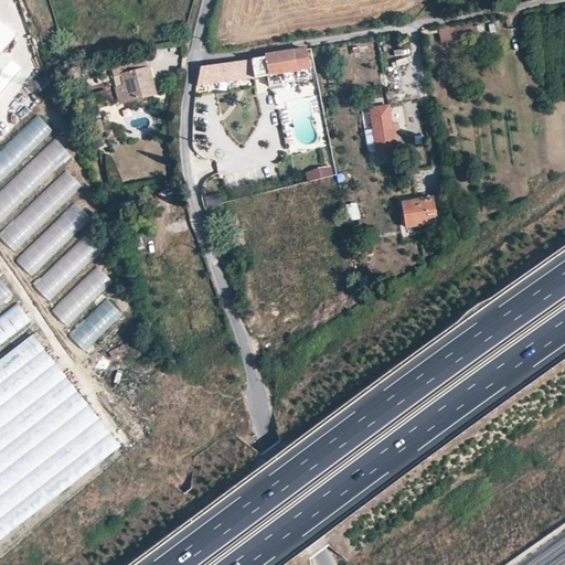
[(0,46),(18,27),(1,12),(0,12),(0,46)]
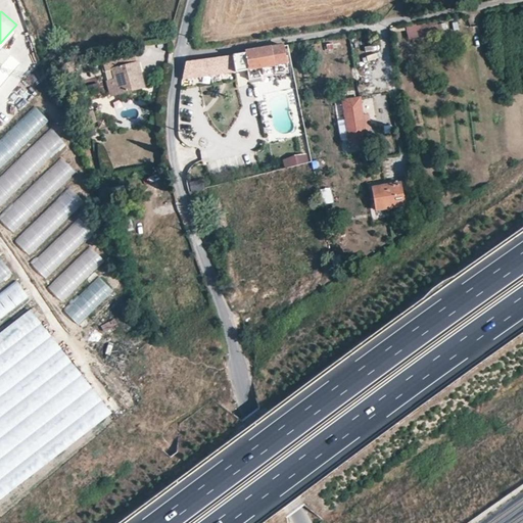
[(186,61),(183,79),(191,77),(192,66),(203,63),(204,67),(234,63),(235,70),(252,67),(252,68),(274,65),(274,64),(286,62),(283,45),(271,47),(244,51),(244,53),(233,55),(233,54),(186,61)]
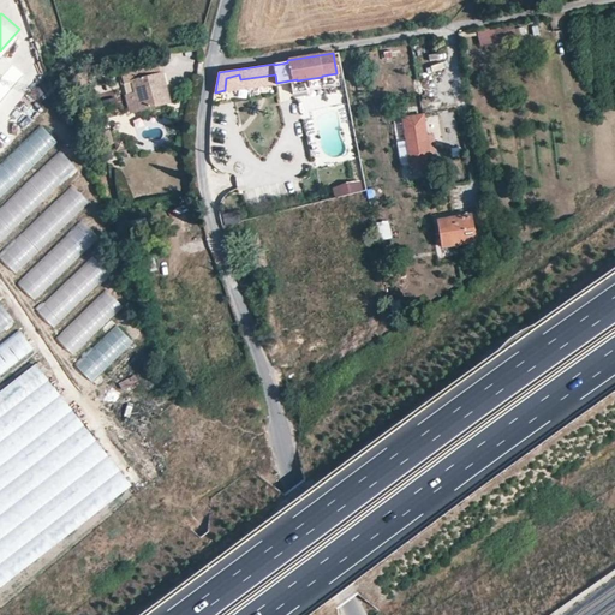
[(0,113),(23,91),(21,77),(9,64),(0,71),(0,113)]
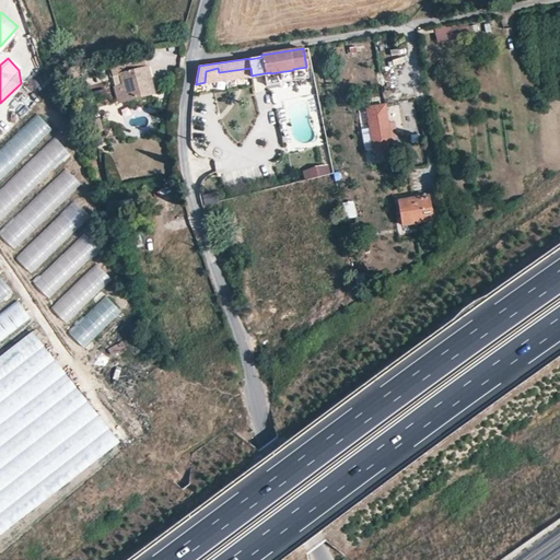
[(109,66),(113,76),(135,70),(132,60),(109,66)]
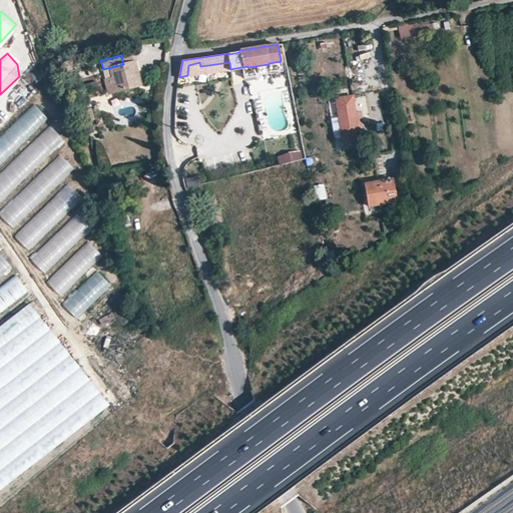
[(123,64),(103,69),(103,70),(110,68),(113,77),(105,80),(109,93),(140,85),(134,61),(123,64)]
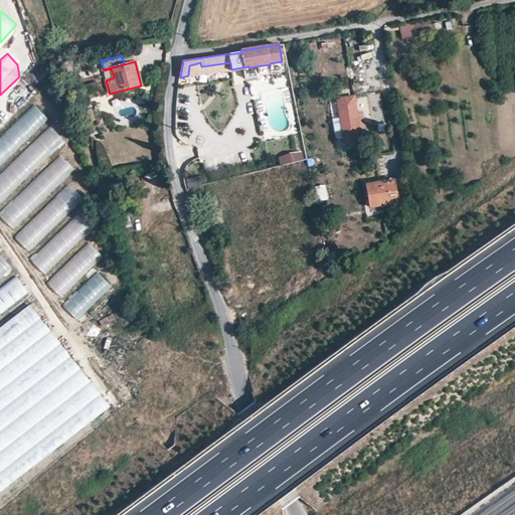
[(0,129),(34,98),(20,82),(0,101),(0,129)]
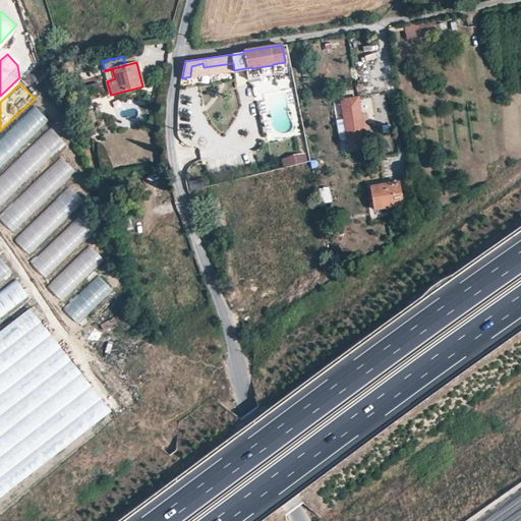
[(358,97),(341,100),(347,139),(364,136),(358,97)]
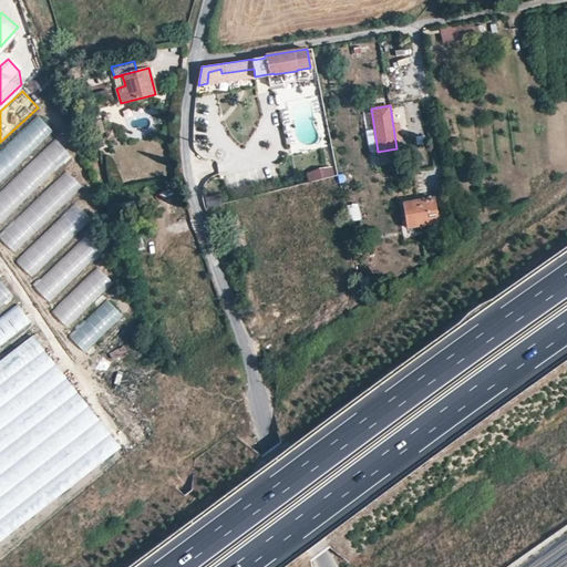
[(0,185),(58,131),(40,112),(0,151),(0,185)]
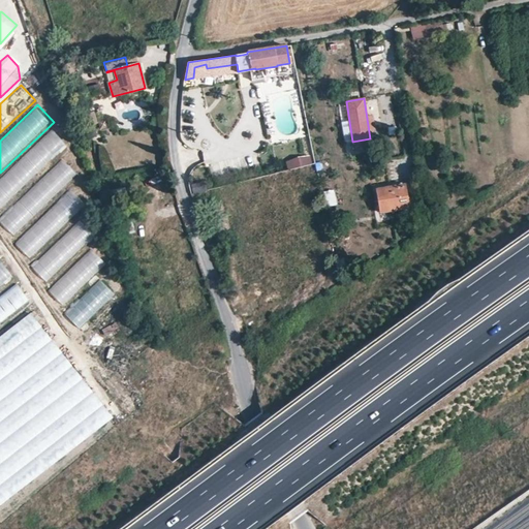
[(0,208),(66,147),(53,132),(0,180),(0,208)]
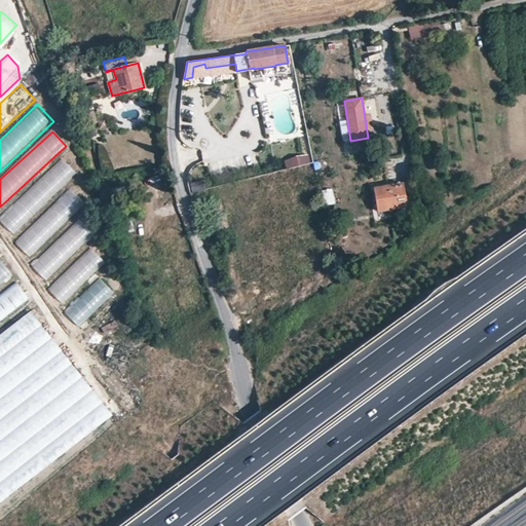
[(310,161),(308,153),(284,157),(286,166),(310,161)]
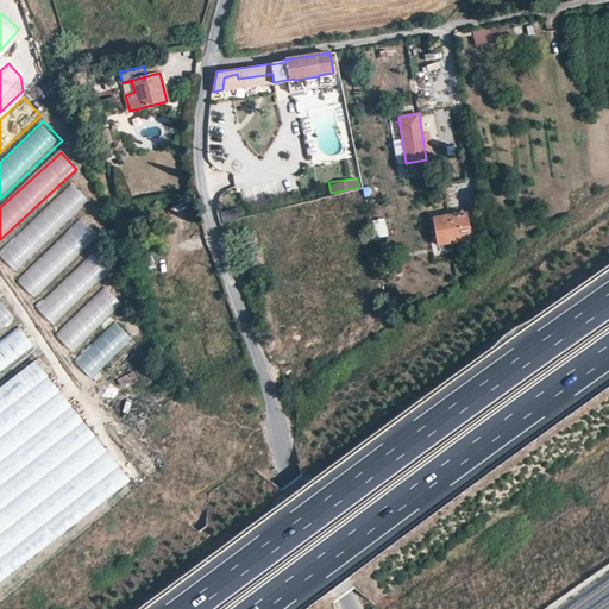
[(86,202),(70,186),(0,251),(16,268),(86,202)]
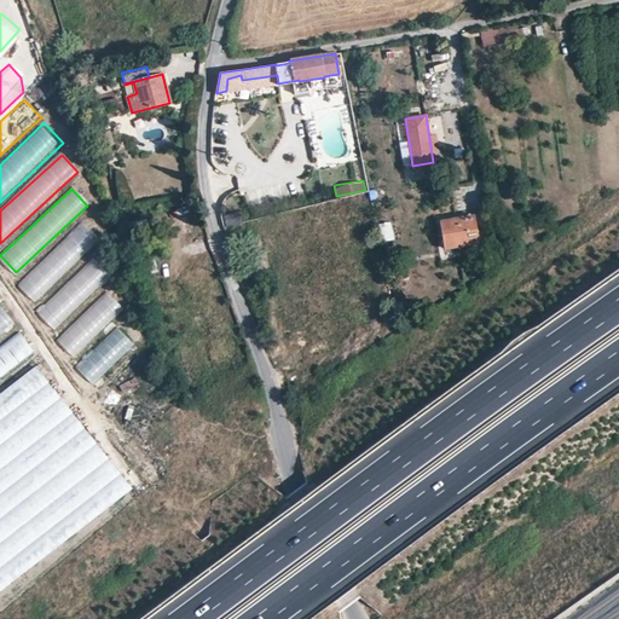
[(239,203),(224,207),(226,218),(242,214),(239,203)]
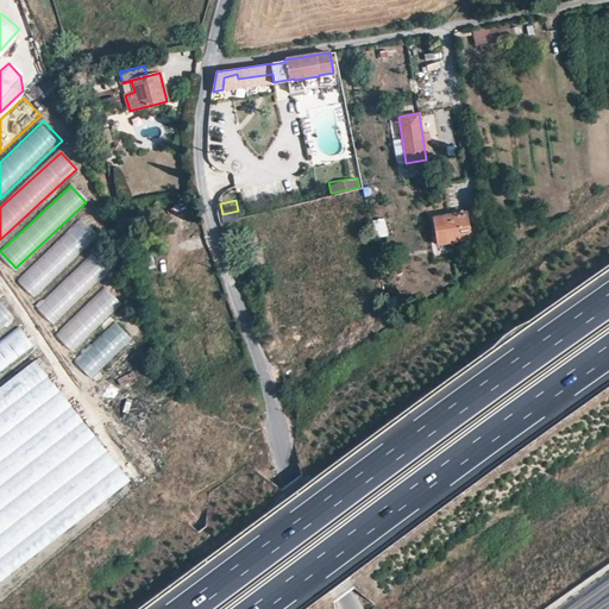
[(181,206),(173,208),(176,225),(186,223),(181,206)]
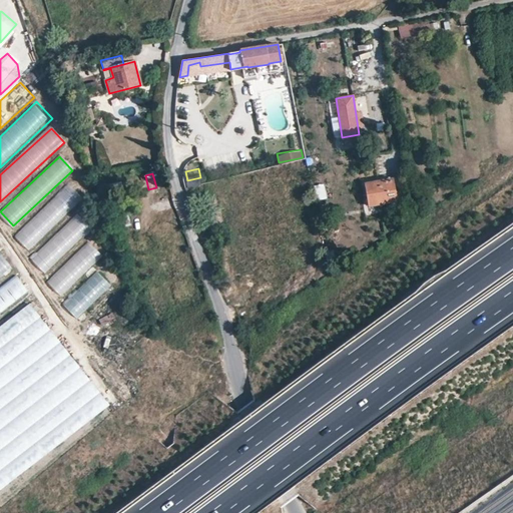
[(393,178),(364,183),(367,205),(397,200),(393,178)]
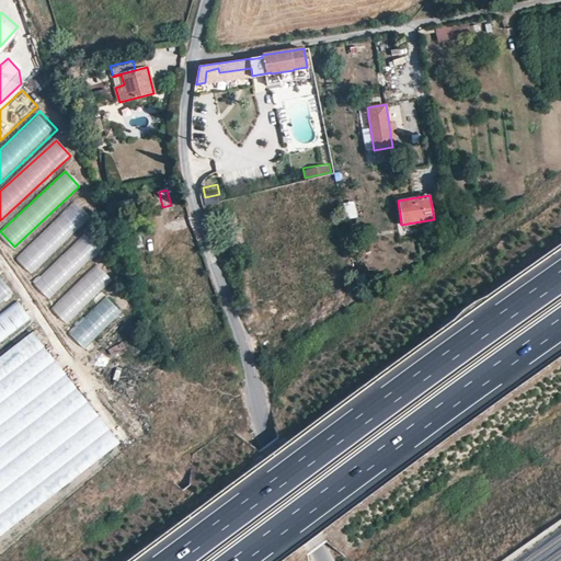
[(91,219),(76,203),(16,258),(33,275),(91,219)]
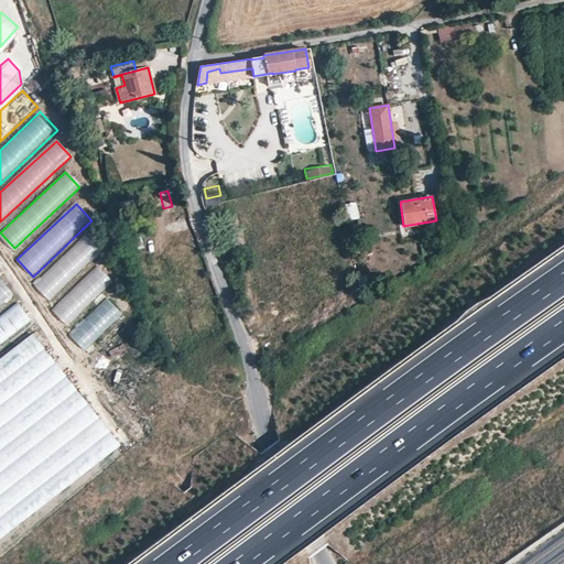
[(126,208),(119,210),(123,231),(131,229),(126,208)]
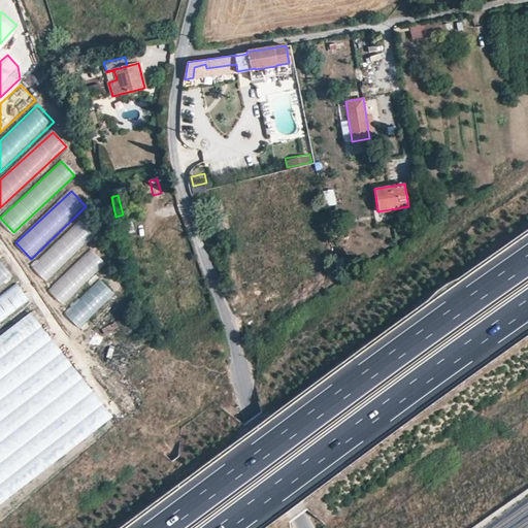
[(95,237),(79,221),(31,267),(46,283),(95,237)]
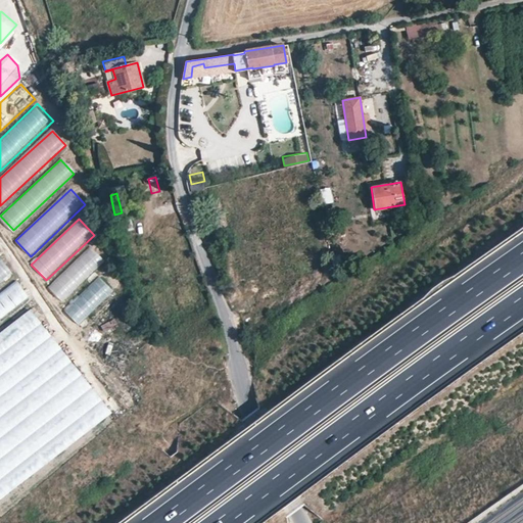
[(153,248),(155,256),(163,253),(161,245),(153,248)]
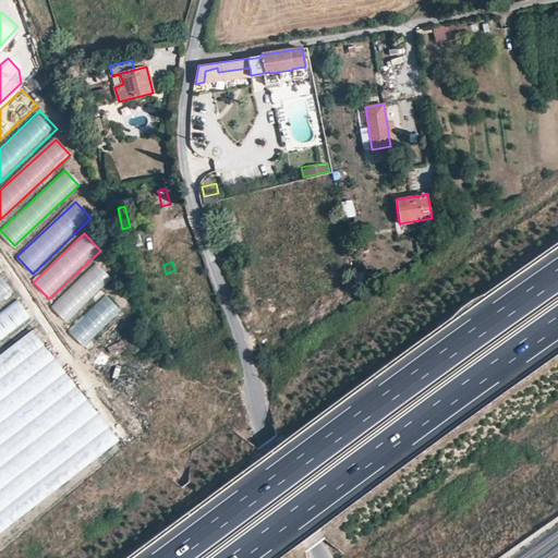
[(111,280),(95,264),(51,306),(67,323),(111,280)]
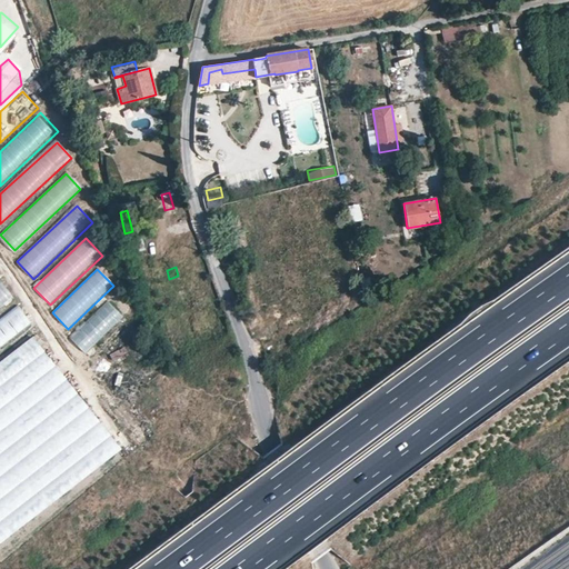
[(0,315),(15,303),(0,283),(0,315)]
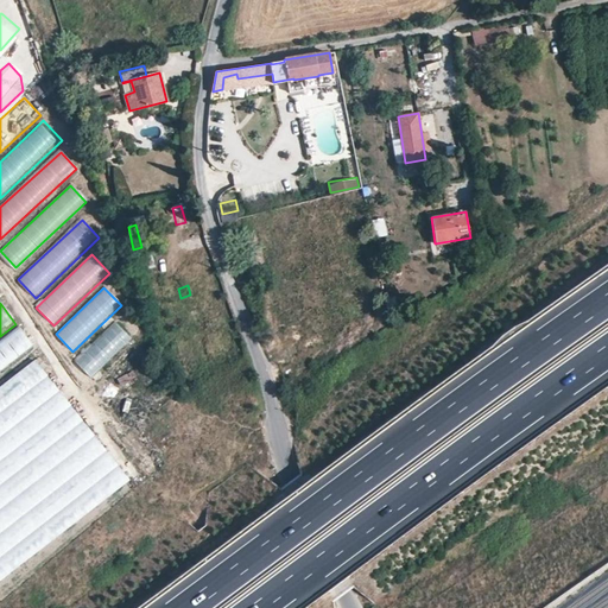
[(131,339),(115,322),(75,360),(92,377),(131,339)]
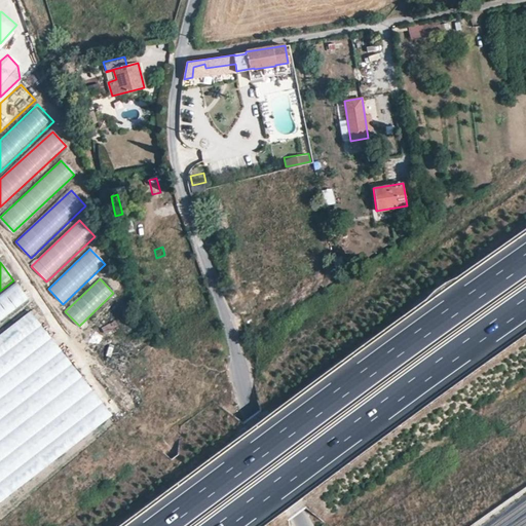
[(0,323),(30,301),(15,283),(0,295),(0,323)]
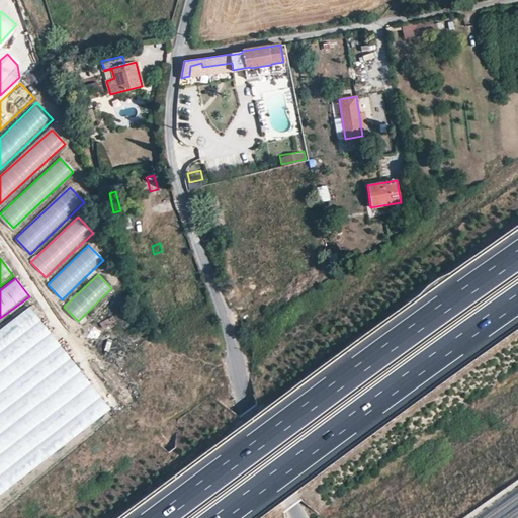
[(0,491),(109,408),(30,305),(0,327),(0,491)]
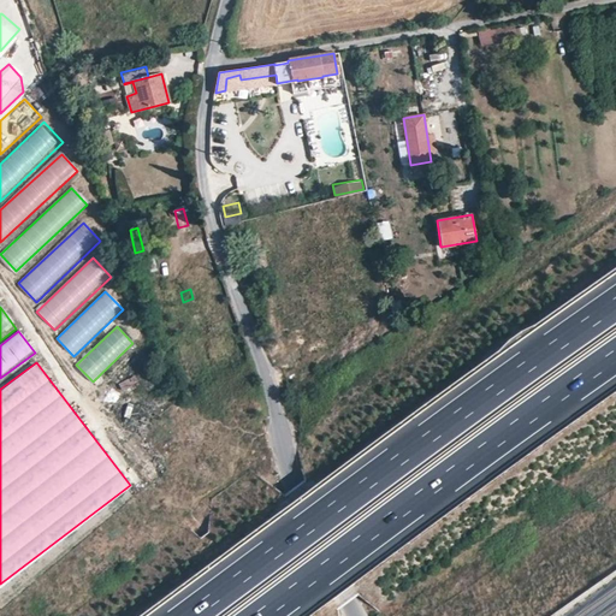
[(331,615),(341,612),(338,606),(332,603),(329,610),(330,615),(331,615)]
